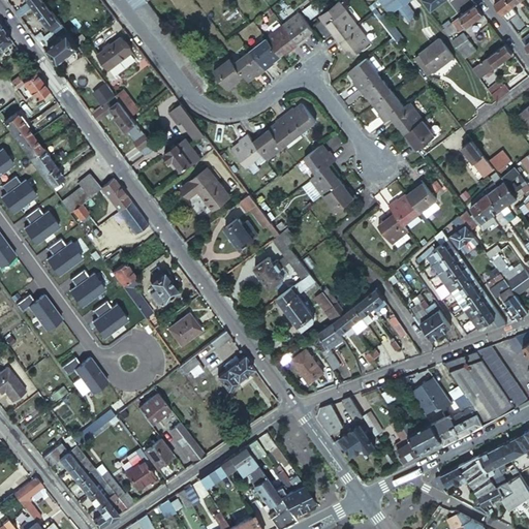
[(63,23),(45,0),(36,0),(30,5),(45,26),(49,25),(53,30),(63,23)]
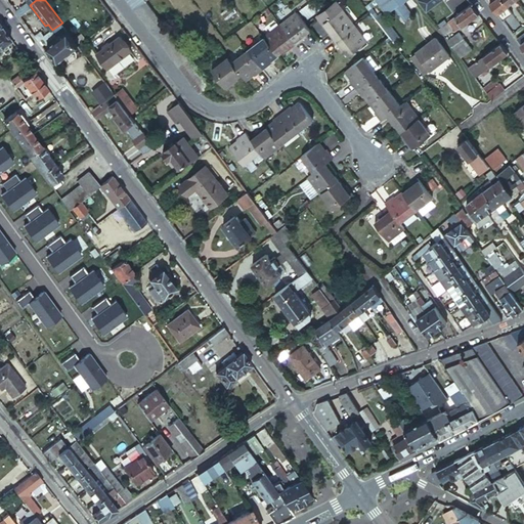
[(316,15),(329,32),(331,30),(325,23),(337,14),(332,7),(339,3),(337,0),(316,15)]
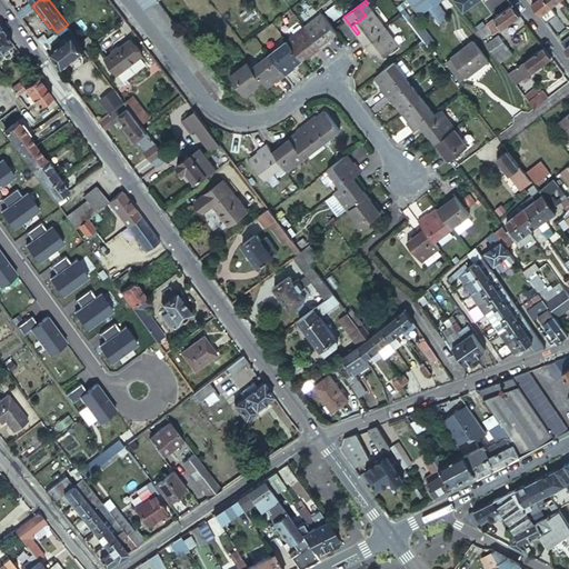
[(406,0),(416,12),(429,2),(431,5),(436,0),(406,0)]
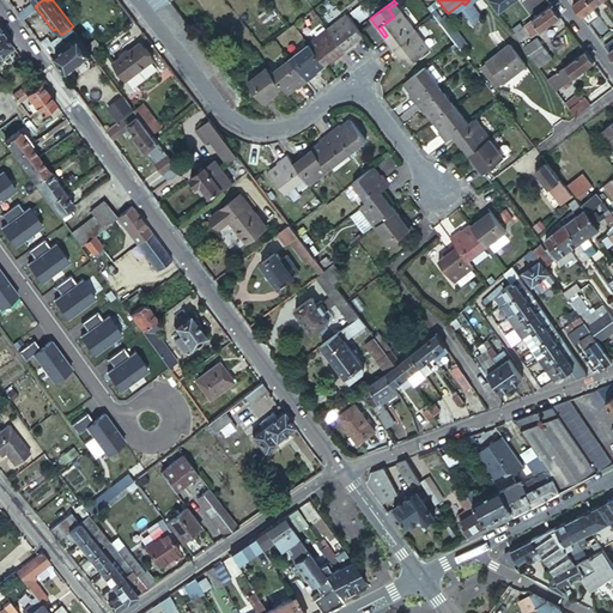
[(487,0),(492,6),(498,14),(516,0),(487,0)]
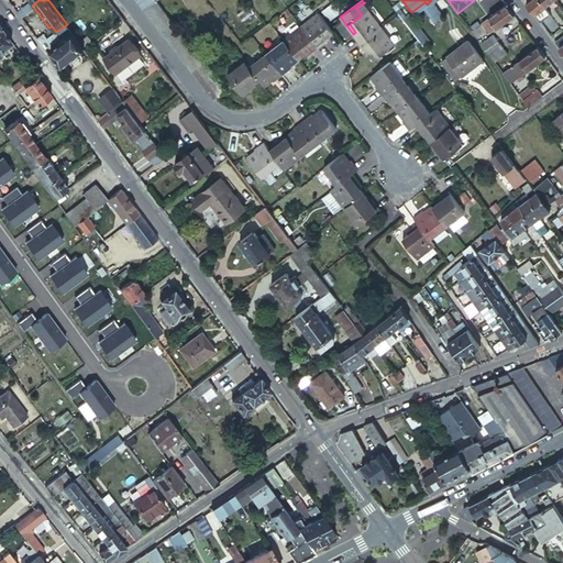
[(540,0),(529,0),(526,2),(538,18),(543,13),(540,9),(544,6),(540,0)]
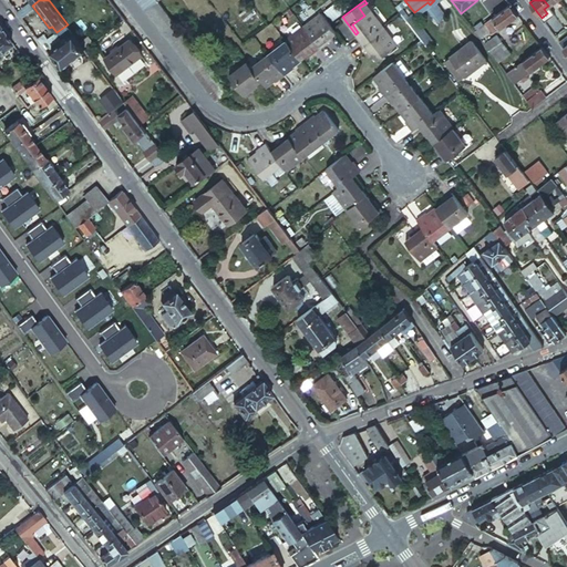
[(14,8),(20,14),(28,9),(23,2),(14,8)]
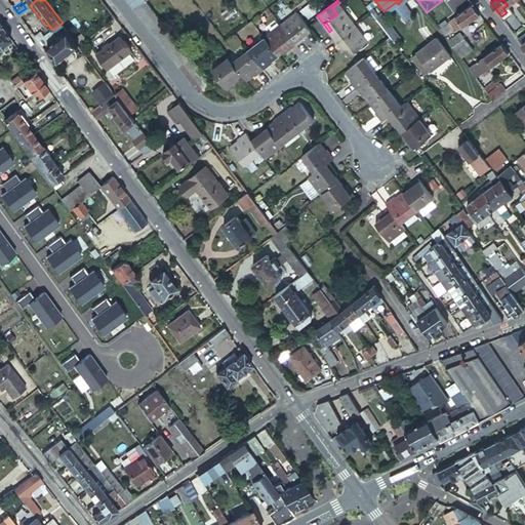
[(336,41),(356,26),(345,9),(339,3),(332,7),(337,14),(326,23),(331,30),(329,32),(336,41)]
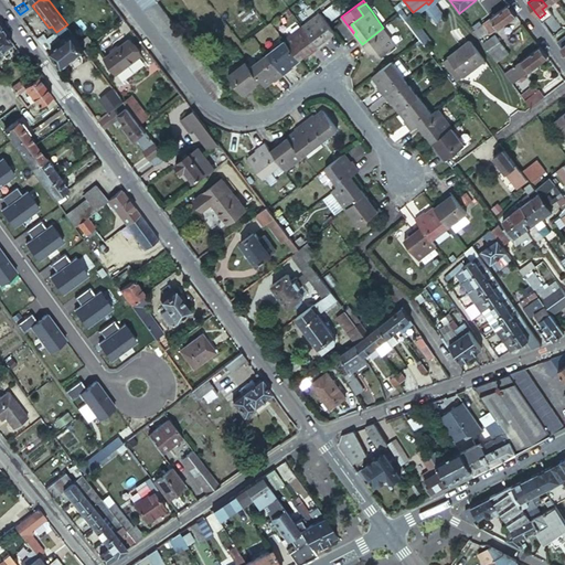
[(508,6),(472,31),(475,34),(477,32),(480,36),(488,30),(490,33),(515,16),(508,6)]
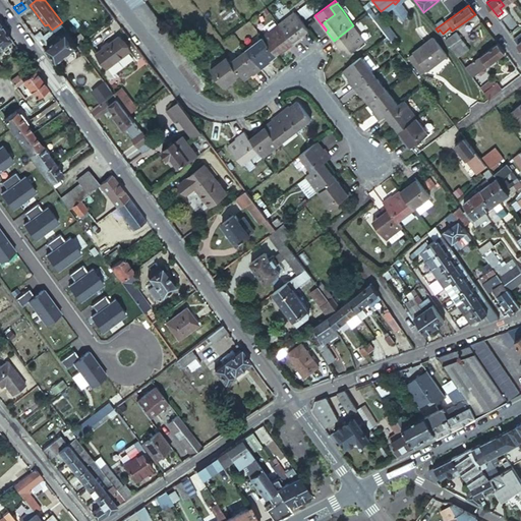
[(316,12),(312,7),(304,13),(308,19),(316,12)]
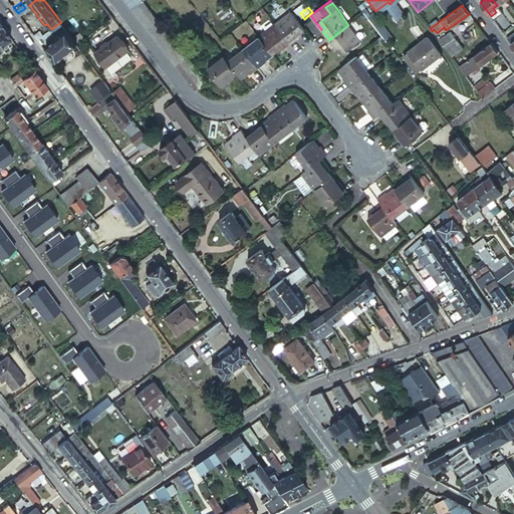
[(275,25),(289,43),(297,38),(295,35),(304,29),(300,23),(291,13),(275,25)]
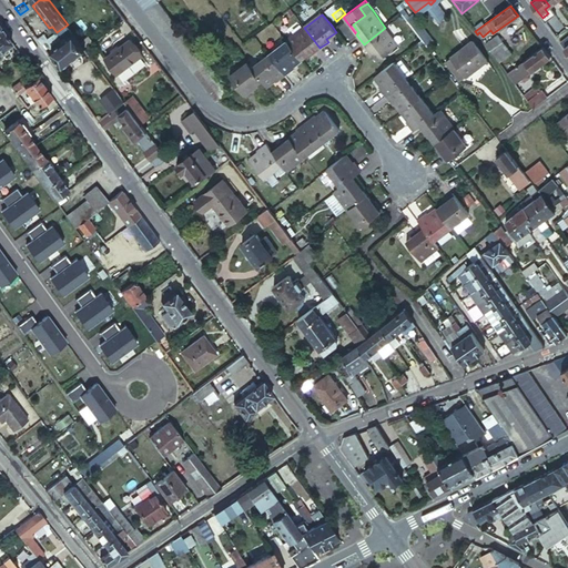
[(0,49),(4,47),(11,41),(0,26),(0,49)]
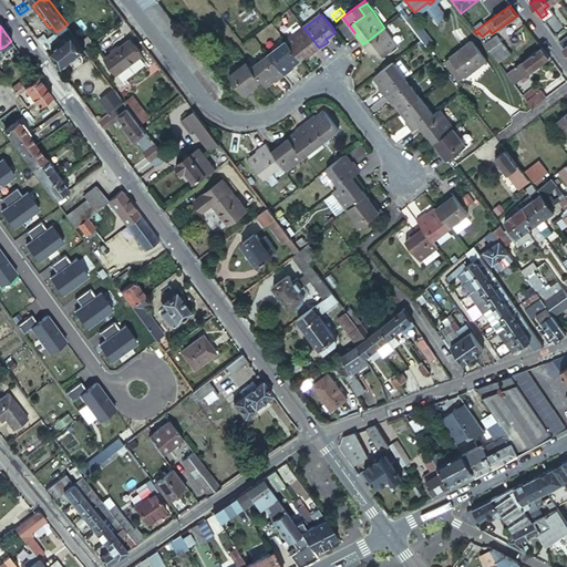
[(303,28),(286,40),(300,59),(309,52),(310,54),(319,48),(303,28)]
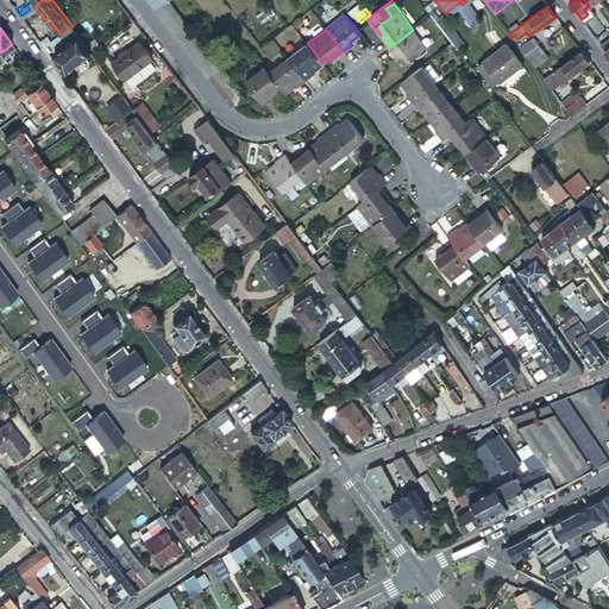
[(426,49),(413,30),(390,48),(397,57),(400,56),(406,63),(426,49)]
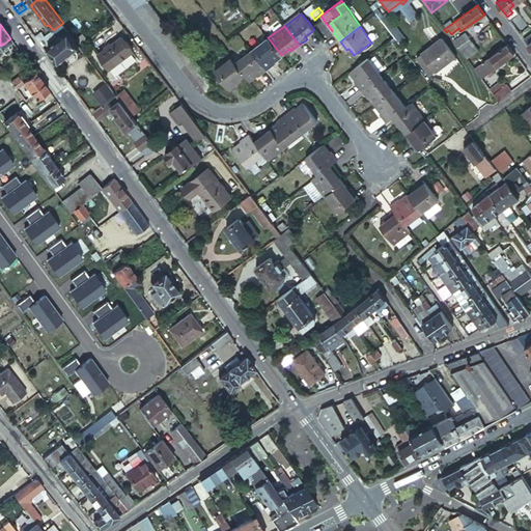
[(39,42),(43,46),(56,35),(53,30),(45,36),(39,42)]
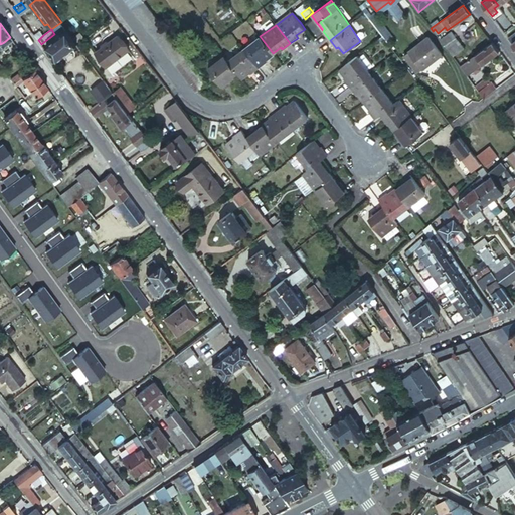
[(57,59),(77,43),(67,30),(47,45),(57,59)]
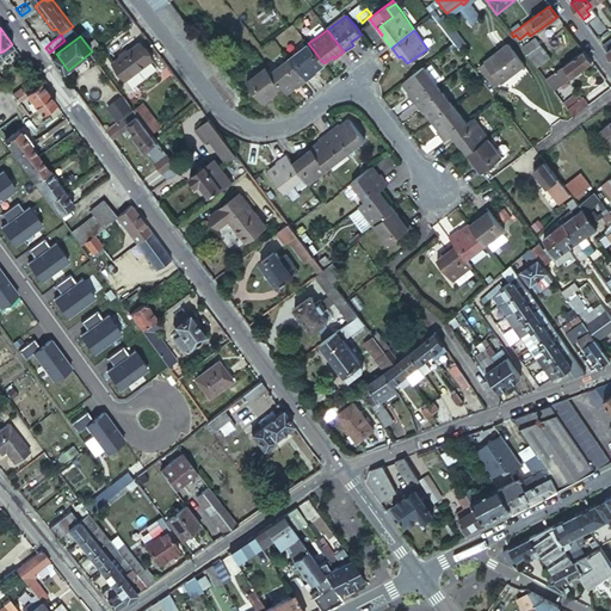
[(45,48),(51,42),(48,37),(41,42),(45,48)]
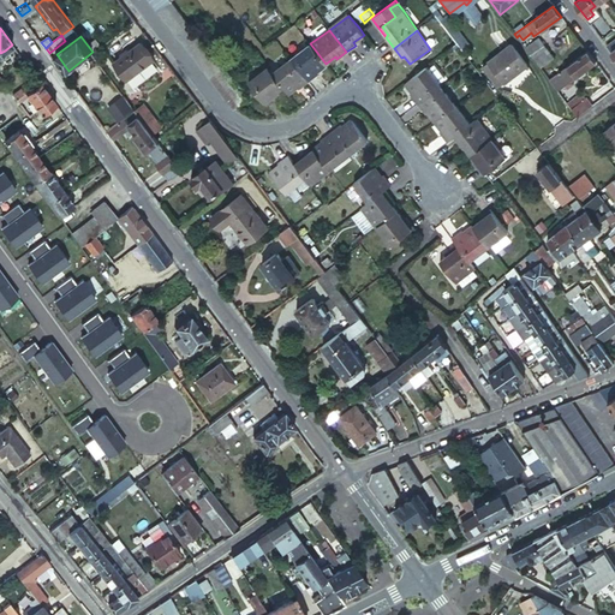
[(538,39),(526,48),(541,69),(554,59),(538,39)]
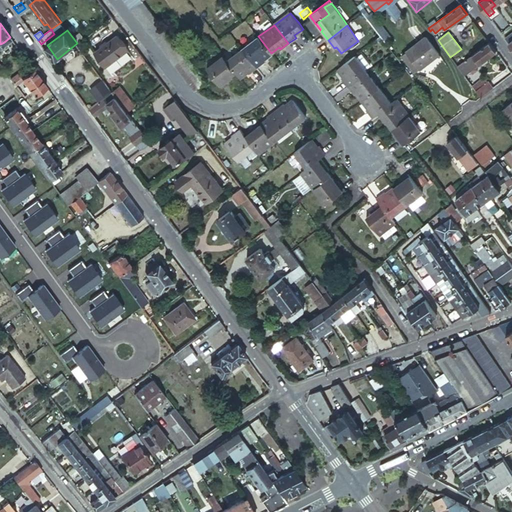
[(96,50),(106,65),(129,48),(118,34),(96,50)]
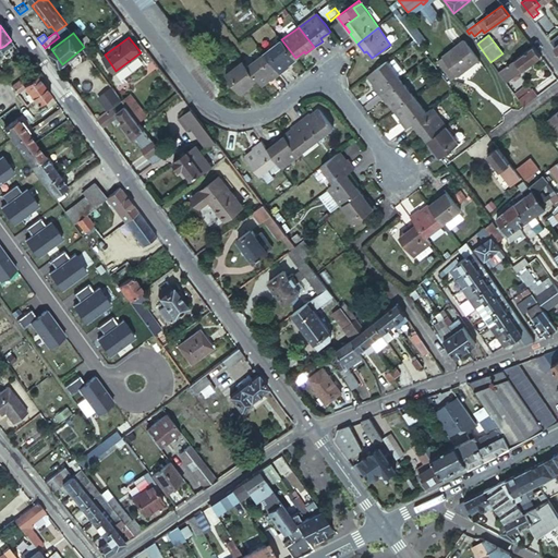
[(264,52),(279,72),(288,65),(287,64),(295,58),(281,39),(264,52)]
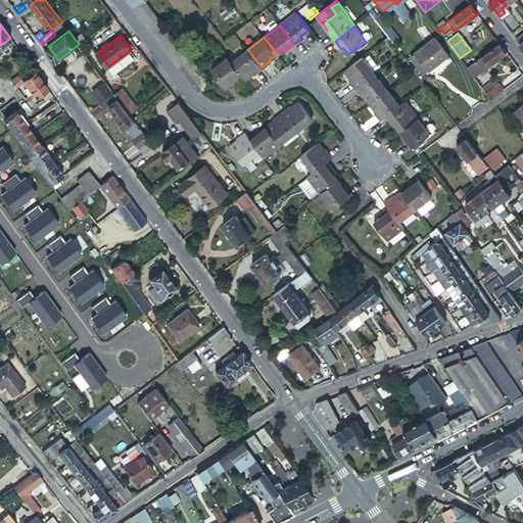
[(410,57),(422,74),(427,69),(428,72),(448,55),(435,37),(410,57)]
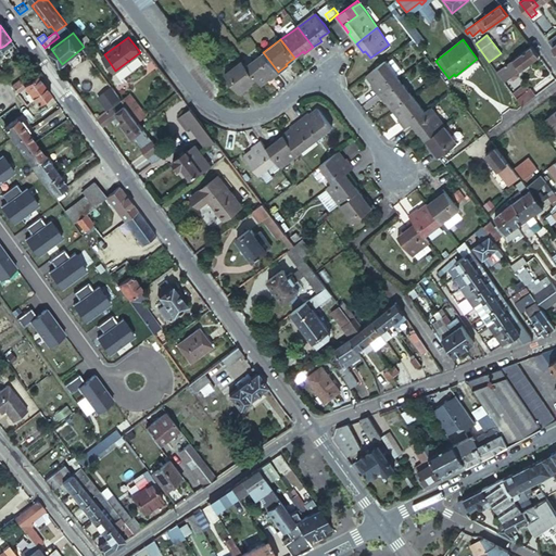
[(530,46),(496,72),(497,74),(502,79),(508,74),(513,79),(516,76),(515,74),(538,55),(530,46)]
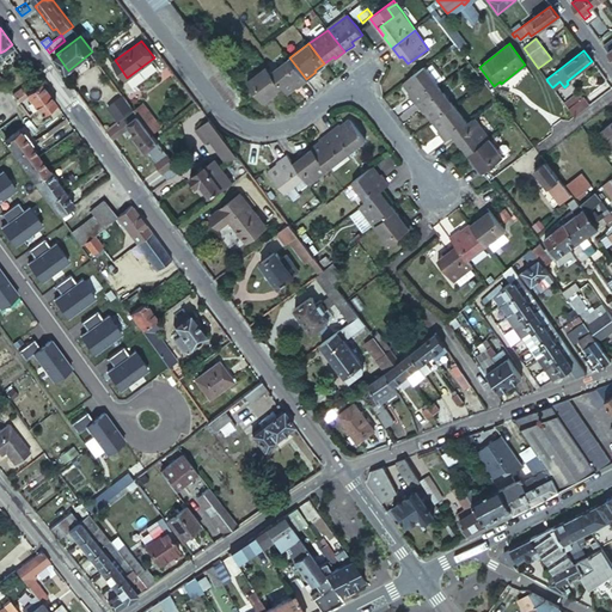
[(297,86),(306,79),(289,57),(270,72),(280,85),(285,92),(295,84),(297,86)]
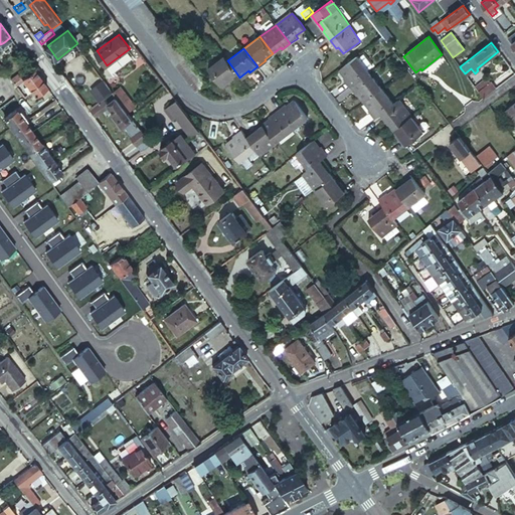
[(235,71),(227,60),(223,54),(209,65),(223,83),(231,78),(229,75),(235,71)]
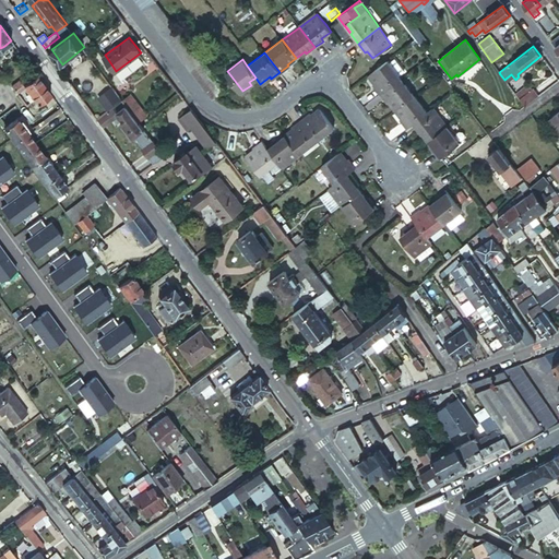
[(373,87),(380,96),(402,80),(391,66),(371,79),(376,85),(373,87)]
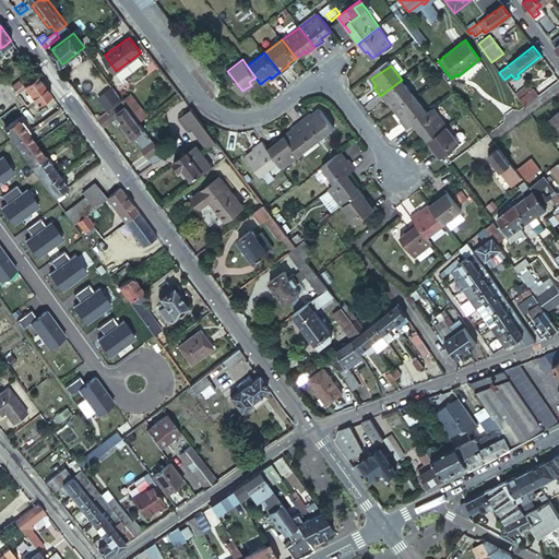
[(38,104),(40,104),(51,94),(36,74),(22,84),(26,92),(21,97),(26,105),(33,100),(35,103),(38,104)]
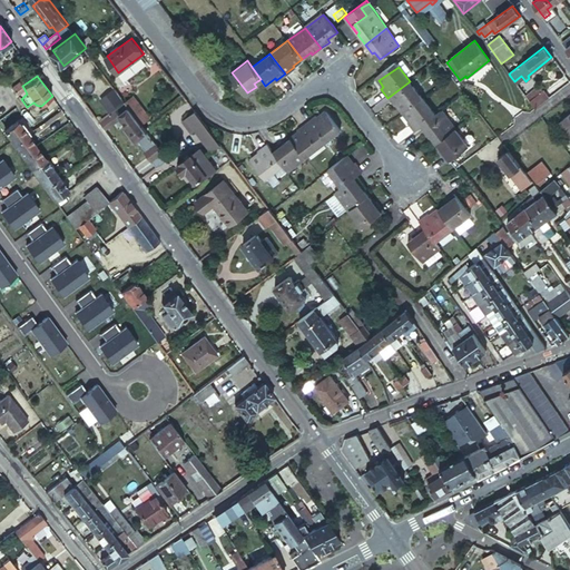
[(15,91),(22,86),(19,81),(12,87),(15,91)]
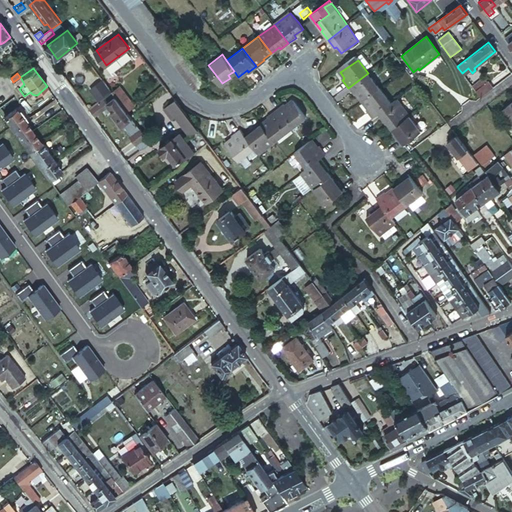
[(368,73),(348,88),(354,96),(357,94),(361,101),(379,87),(368,73)]
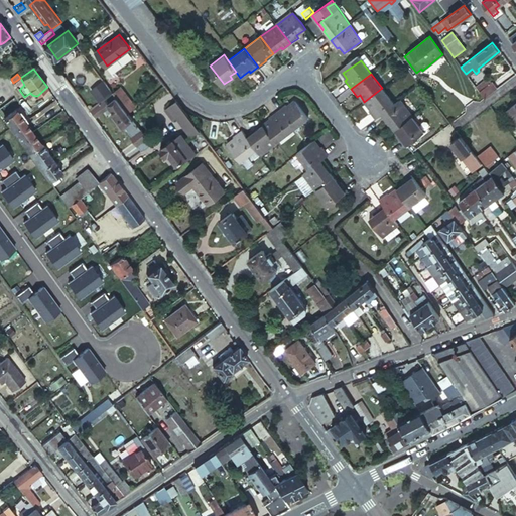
[(477,88),(484,98),(488,96),(497,88),(489,79),(477,88)]
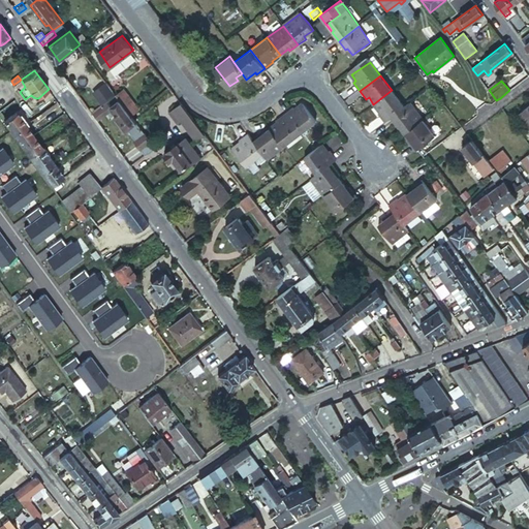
[(405,109),(392,90),(373,104),(380,115),(379,116),(384,124),(389,121),(405,109)]
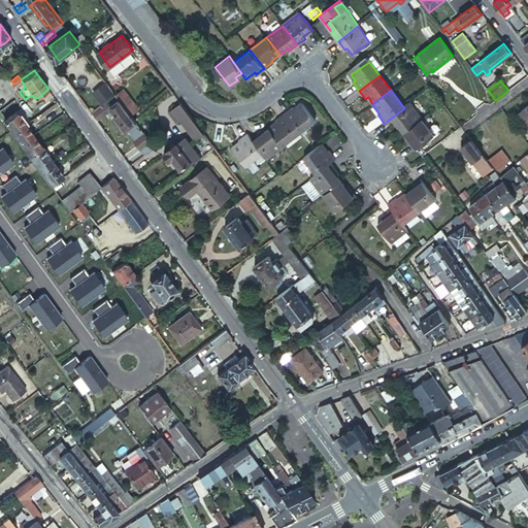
[(0,97),(0,108),(14,98),(8,91),(0,97)]
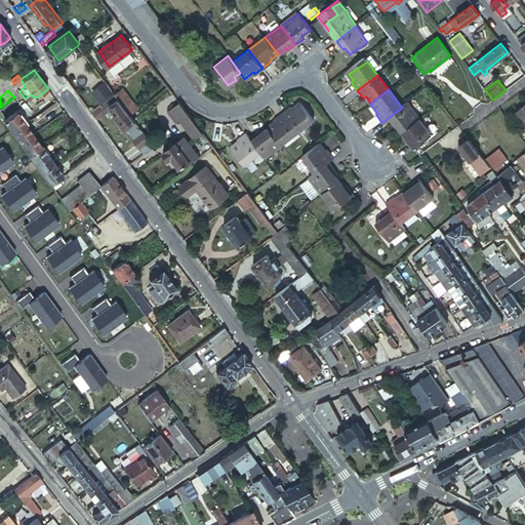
[(135,137),(145,130),(134,117),(115,92),(107,98),(118,113),(114,116),(124,128),(127,125),(135,137)]
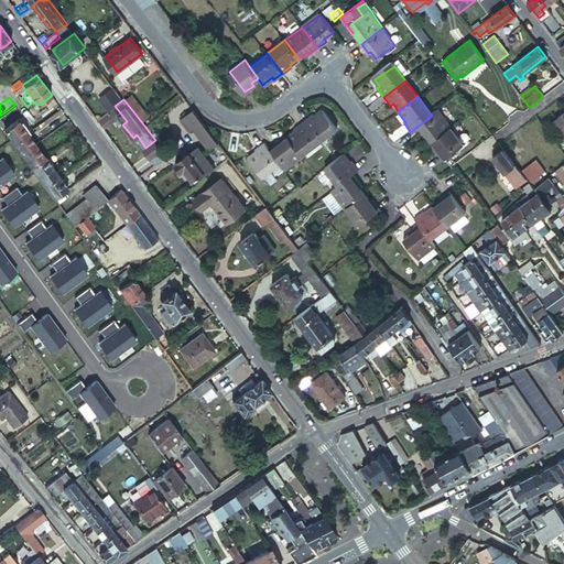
[(210,151),(219,143),(194,110),(180,121),(188,133),(194,129),(210,151)]
